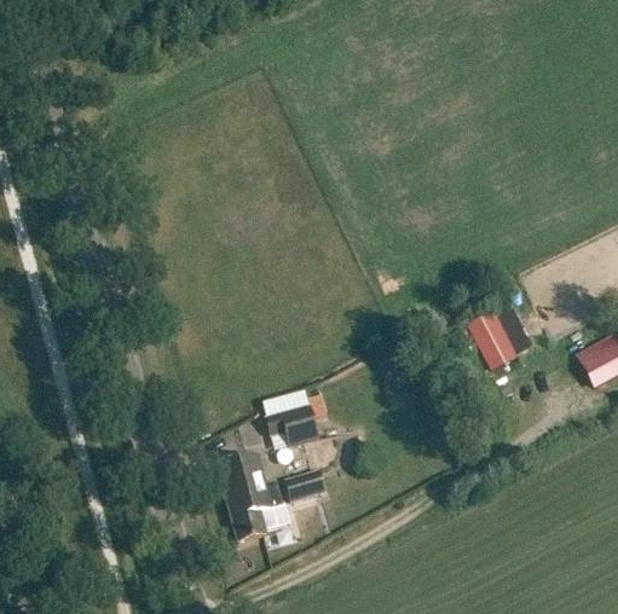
[(526,302),(508,307),(513,320),(530,314),(526,302)]
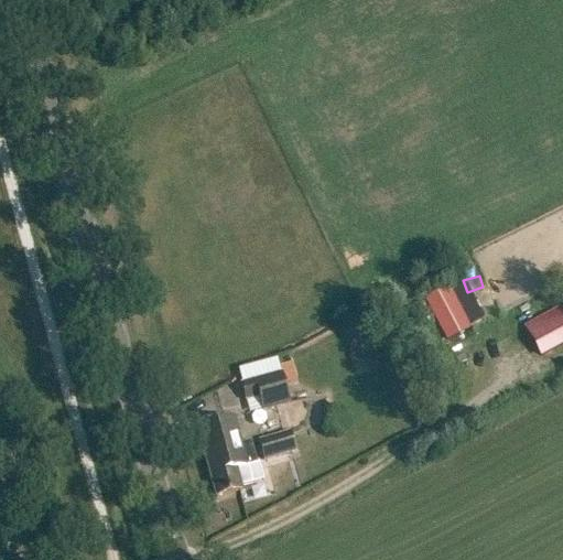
[(424,294),(446,336),(471,324),(448,281),(424,294)]
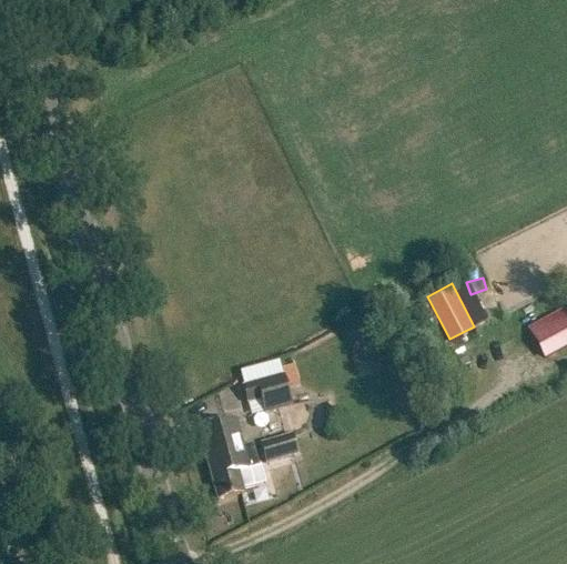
[(566,306),(530,326),(546,355),(566,343),(566,306)]
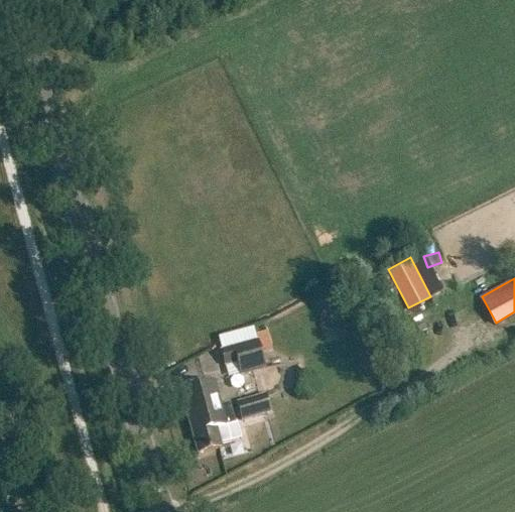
[(267,347),(279,345),(276,324),(263,326),(267,347)]
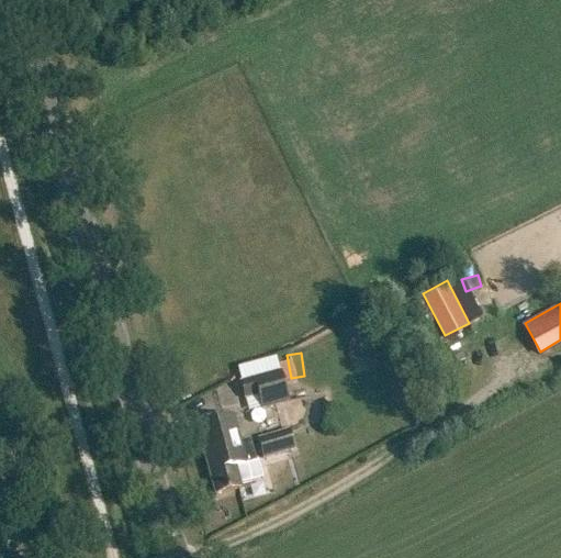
[(281,370),(242,381),(246,395),(259,392),(262,405),(289,399),(281,370)]
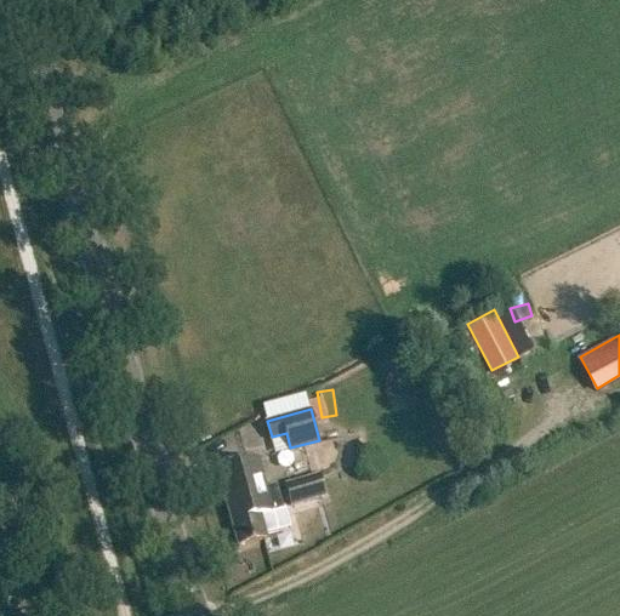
[(217,468),(239,543),(267,536),(266,532),(290,525),(284,506),(283,506),(277,483),(267,485),(259,457),(217,468)]
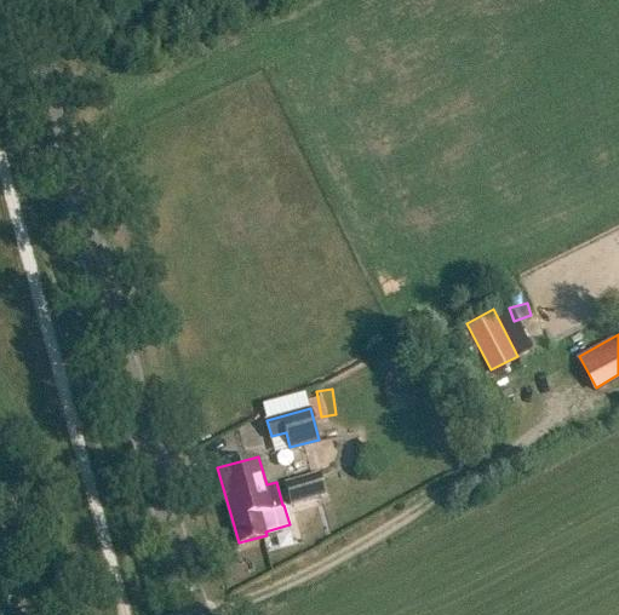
[(320,466),(284,477),(290,500),(327,490),(320,466)]
